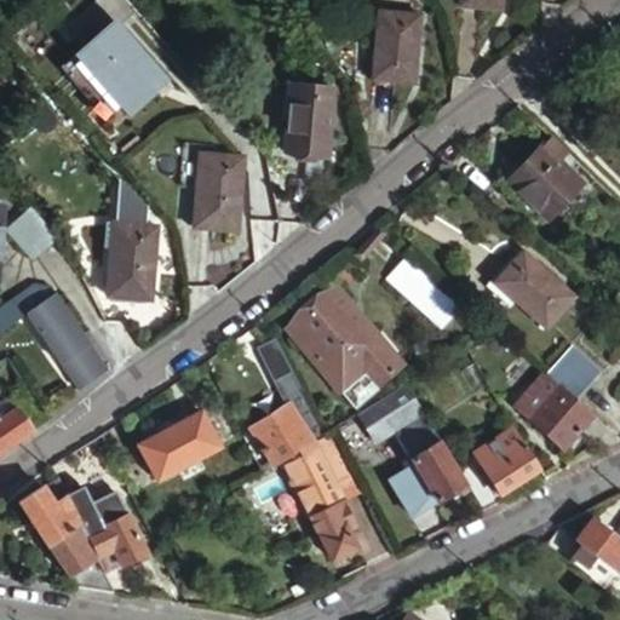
[(430,9),(385,5),(379,78),(423,81),(430,9)]
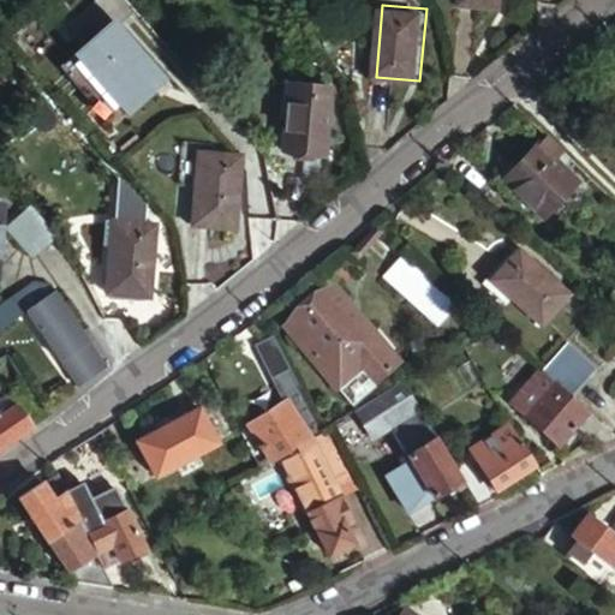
[(338,85),(297,81),(290,151),(310,153),(308,178),(327,180),(329,155),(332,155),(338,85)]
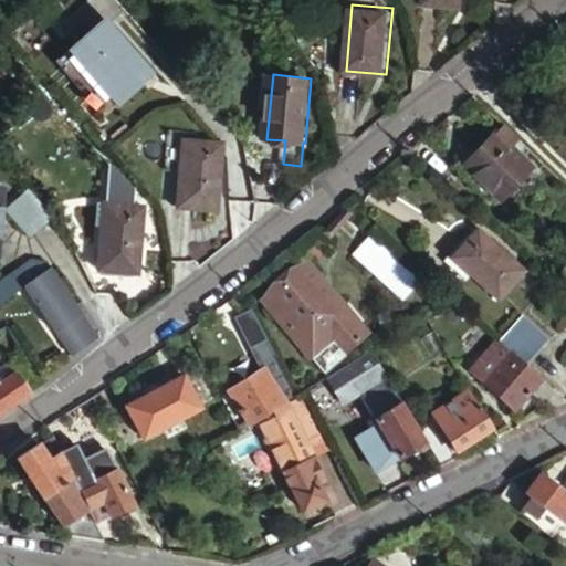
[(95,76),(74,91),(83,103),(104,90),(95,76)]
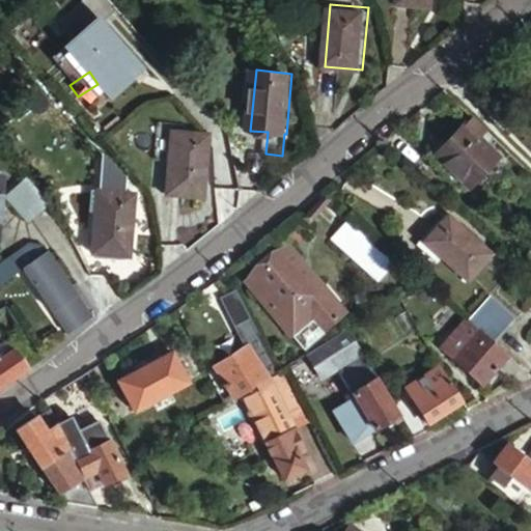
[(52,83),(43,92),(52,103),(61,94),(52,83)]
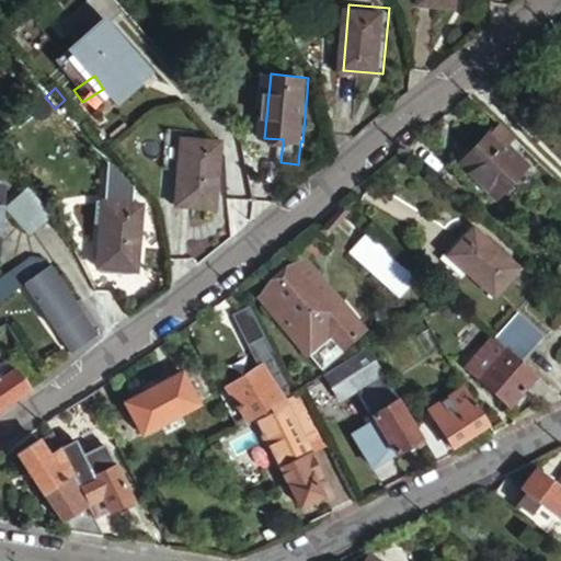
[(507,145),(515,137),(500,122),(492,129),(490,128),(458,162),(495,198),(527,163),(507,145)]
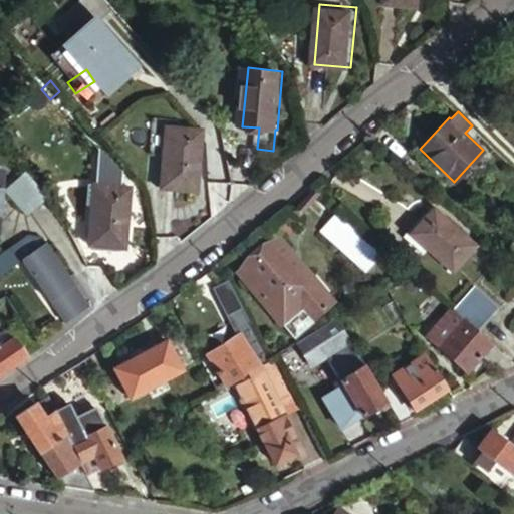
[(205,130),(168,125),(163,187),(199,190),(205,130)]
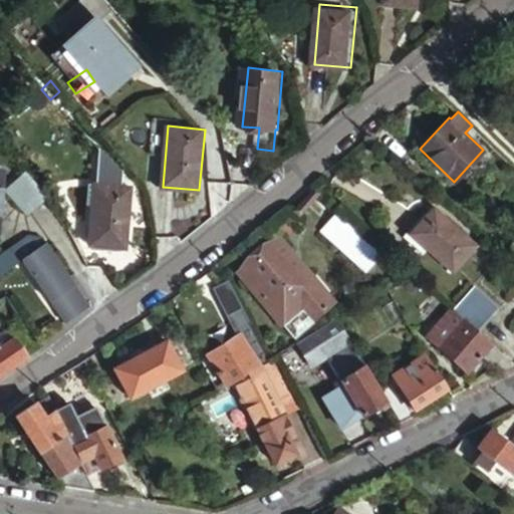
[(21,175),(0,192),(0,193),(16,213),(23,214),(41,199),(21,175)]
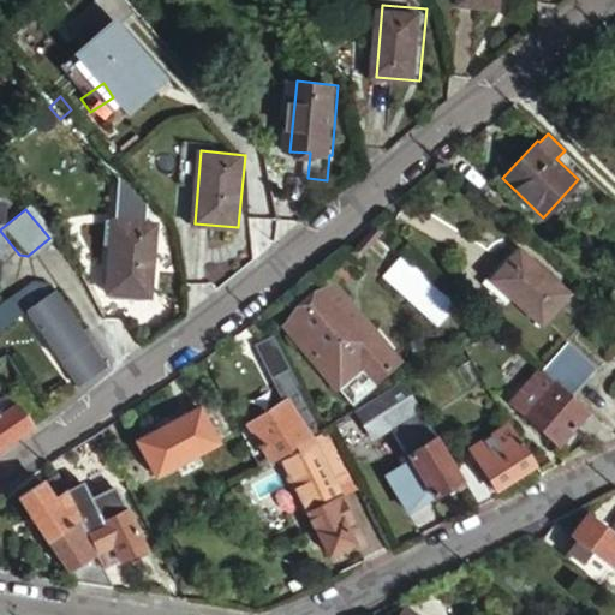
[(111,215),(103,286),(147,291),(154,220),(111,215)]
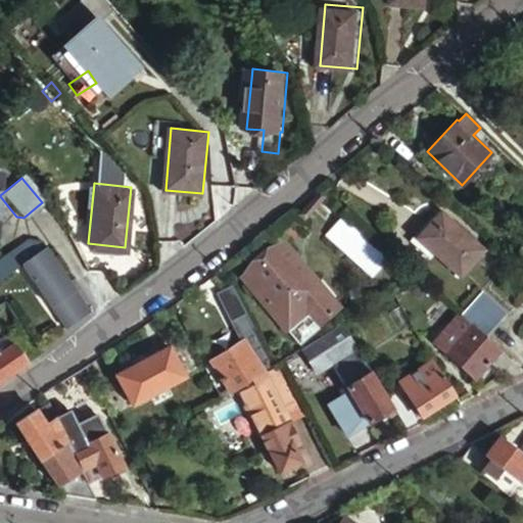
[(481,248),(440,210),(417,237),(458,274),(481,248)]
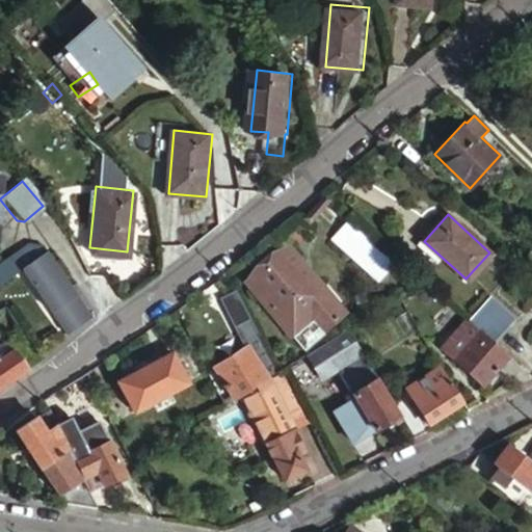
[(392,261),(346,221),(331,236),(377,276),(392,261)]
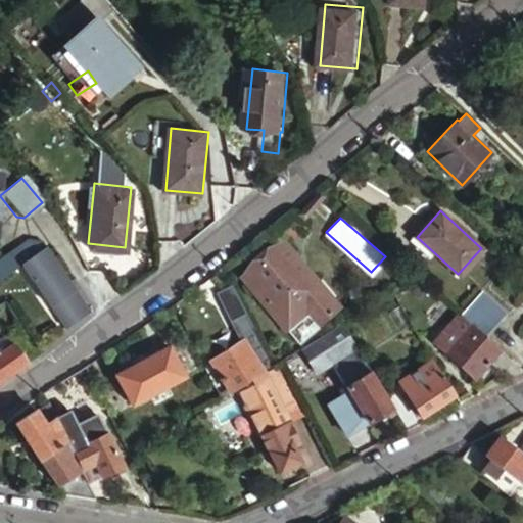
[(0,256),(0,276),(22,263),(61,329),(89,314),(41,233),(0,256)]
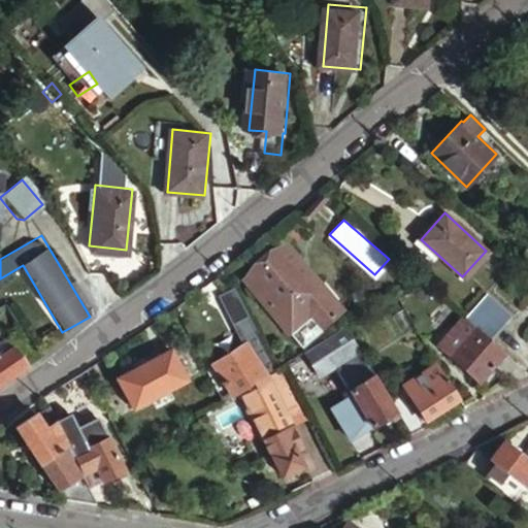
[(308,291),(276,251),(251,274),(274,303),(269,307),(290,333),(308,315),(301,305),(304,302),(301,298),(308,291)]
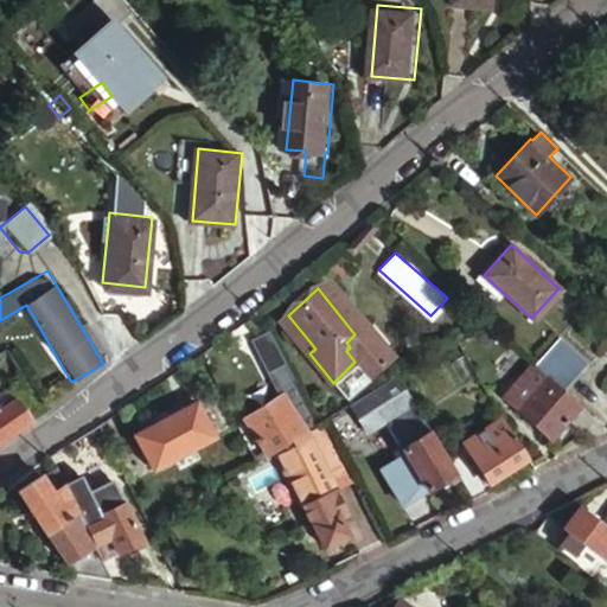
[(0,438),(4,436),(45,409),(26,378),(17,374),(13,378),(6,368),(0,371),(0,382),(2,385),(0,387),(0,389),(4,394),(0,396),(0,438)]
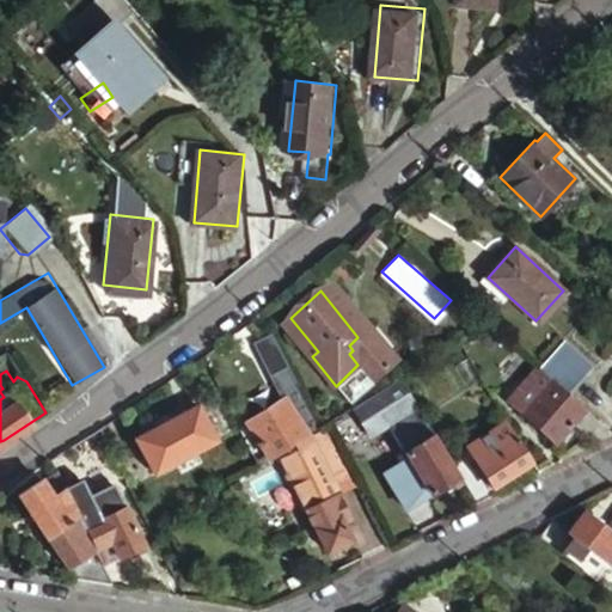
[(430,427),(411,397),(397,373),(352,401),(368,426),(385,415),(408,450),(404,452),(408,457),(384,472),(407,508),(430,493),(460,473),(450,457),(446,451),(430,427)]
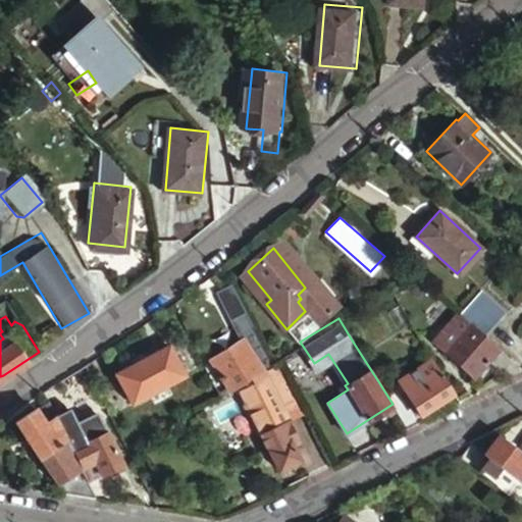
[(509,377),(521,370),(521,365),(469,319),(453,340),(445,349),(474,374),(487,360),(509,377)]
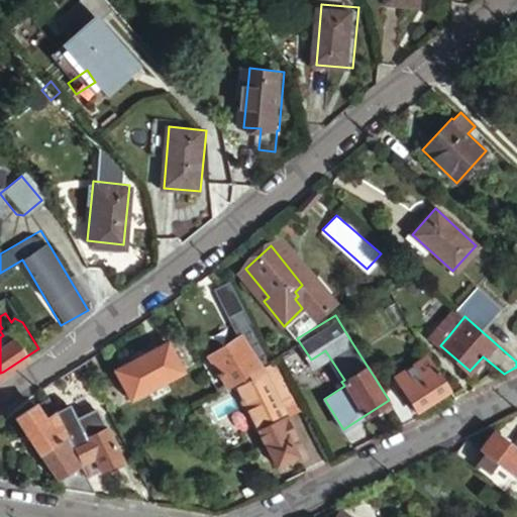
[(257,363),(267,356),(251,324),(239,331),(241,335),(257,363)]
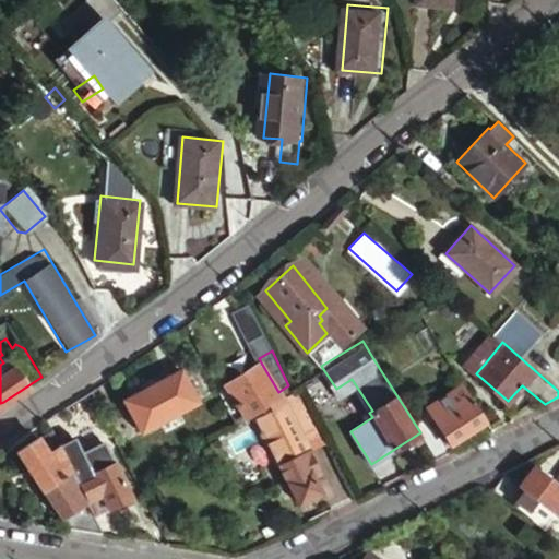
[(466,364),(476,373),(485,364),(474,354),(466,364)]
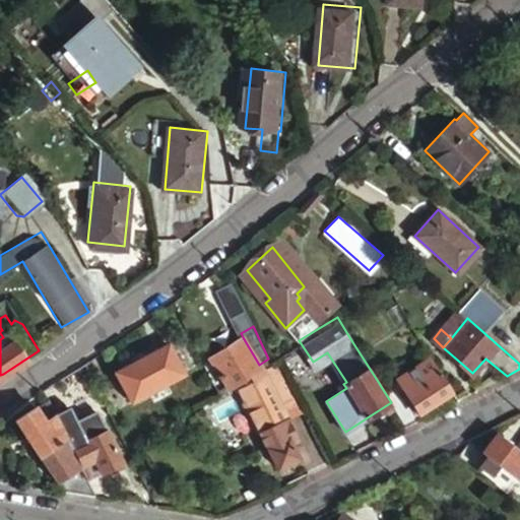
[(233,380),(259,365),(243,337),(209,358),(224,385),(233,380)]
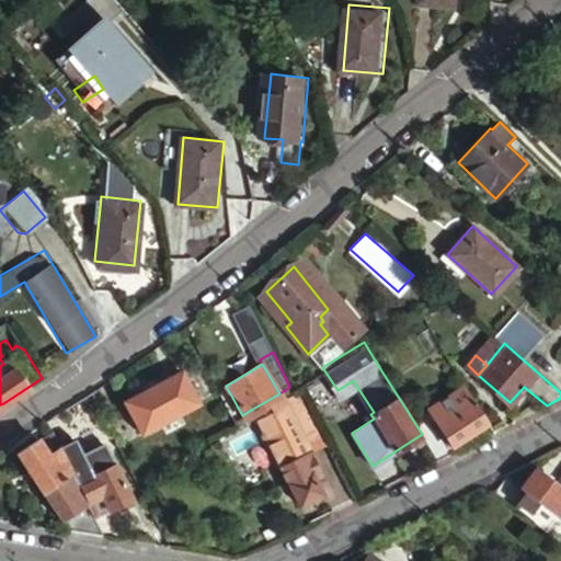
[(196,400),(181,370),(126,399),(141,428),(196,400)]
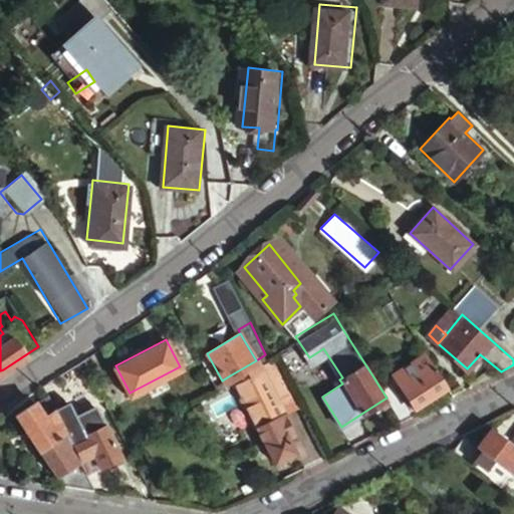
[(273,349),(265,354),(256,360),(230,375),(274,462),(292,453),(286,439),(295,435),(284,414),(301,405),(273,349)]
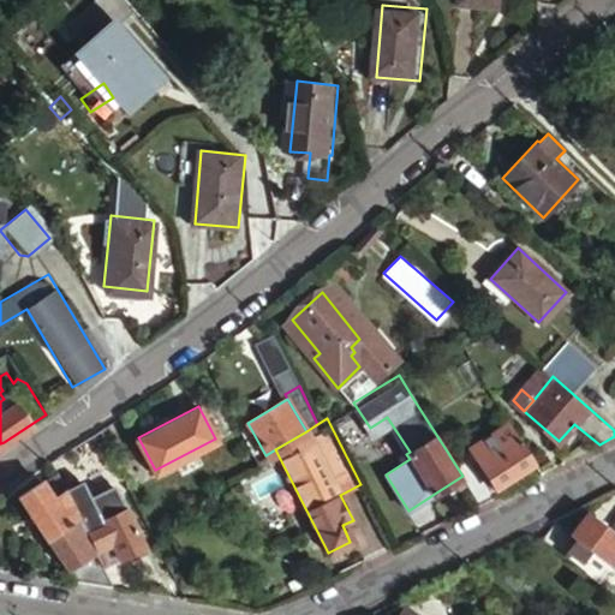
[(451,419),(433,429),(448,453),(465,442),(451,419)]
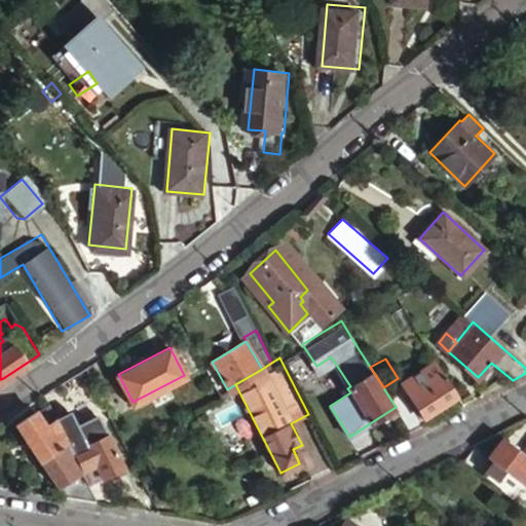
[(411,430),(426,423),(422,417),(457,395),(436,360),(386,392),(396,407),(411,430)]
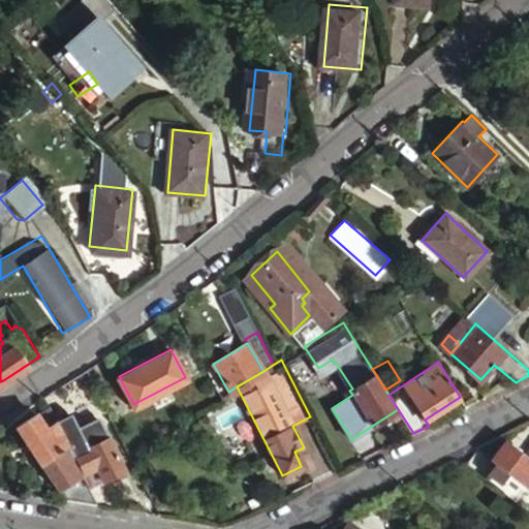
[(44,429),(56,422),(48,405),(35,413),(44,429)]
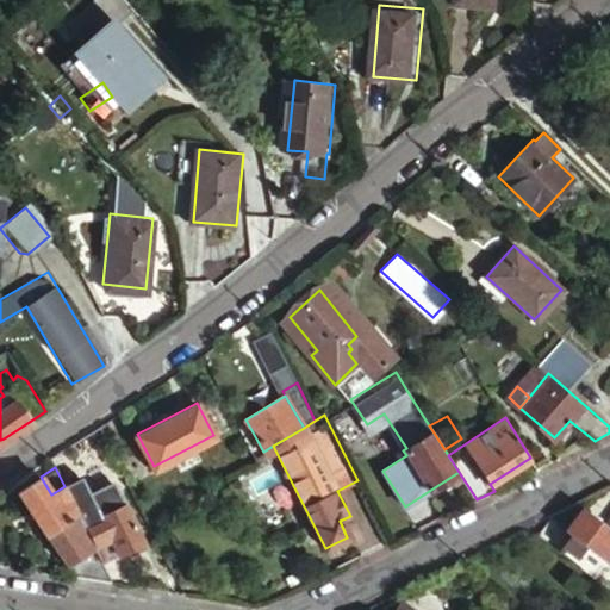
[(69,576),(110,583),(82,523),(64,486),(51,495),(41,477),(17,492),(63,564),(69,576)]
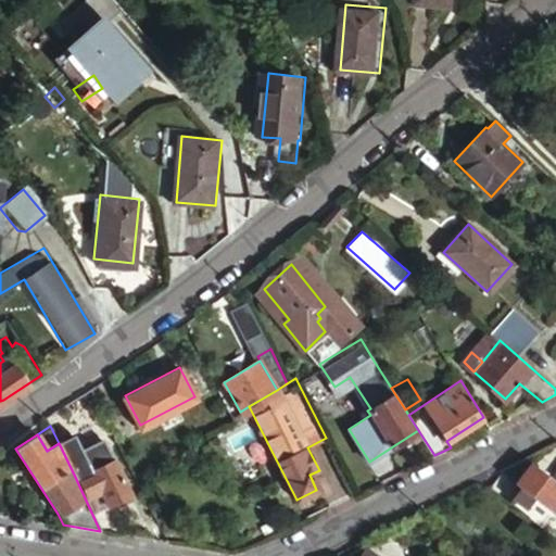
[(100,531),(122,535),(106,506),(129,492),(112,458),(111,457),(84,471),(84,472),(75,477),(100,531)]
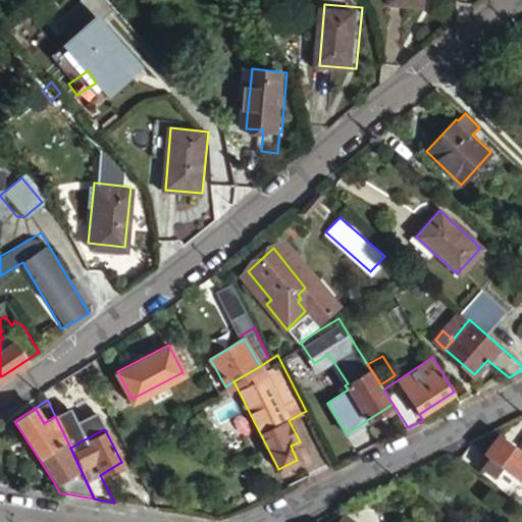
[(510,477),(518,484),(521,479),(521,478),(521,454),(518,451),(499,436),(482,457),(487,460),(510,477)]
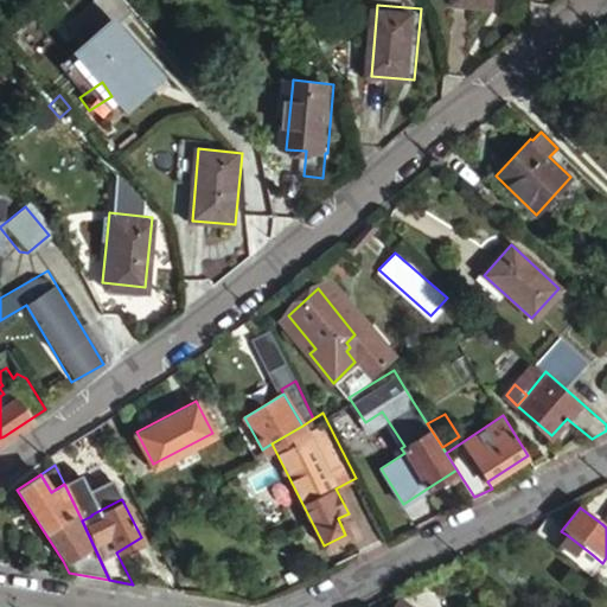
[(582,569),(593,555),(567,535),(556,548),(582,569)]
